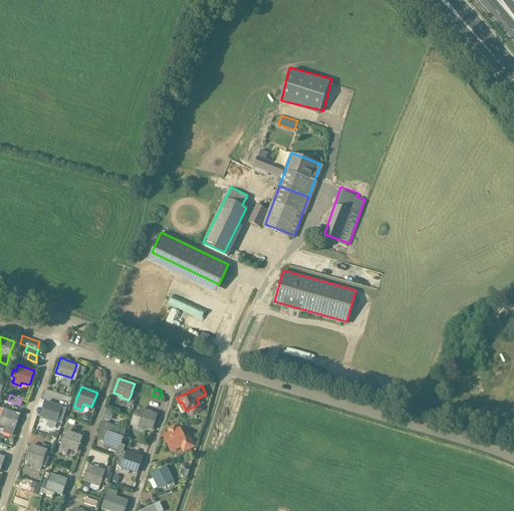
[(66,408),(45,401),(40,416),(49,419),(47,424),(54,427),(55,427),(57,420),(61,421),(66,408)]
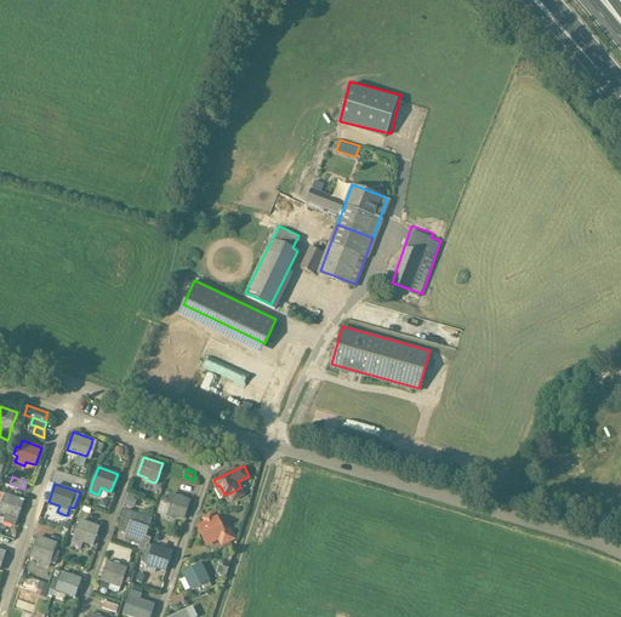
[(240,487),(229,493),(232,500),(244,493),(240,487)]
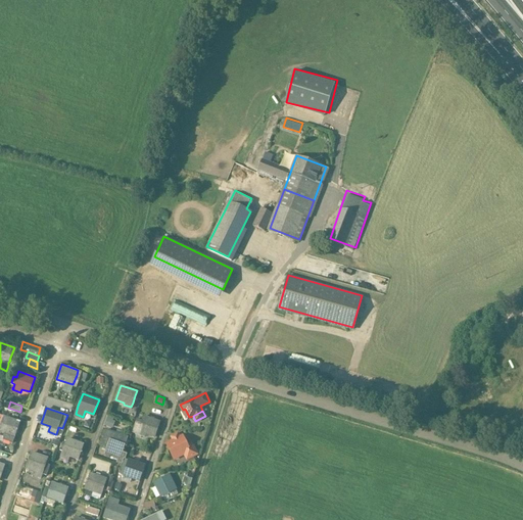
[(19,420),(0,413),(0,422),(1,422),(0,424),(0,433),(5,435),(4,438),(12,441),(19,420)]
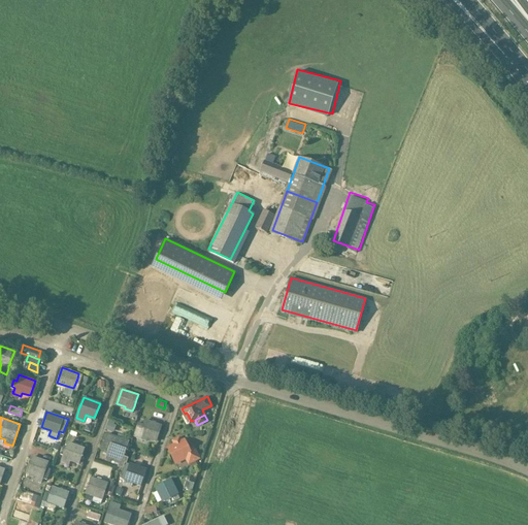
[(106,427),(116,430),(119,421),(109,418),(106,427)]
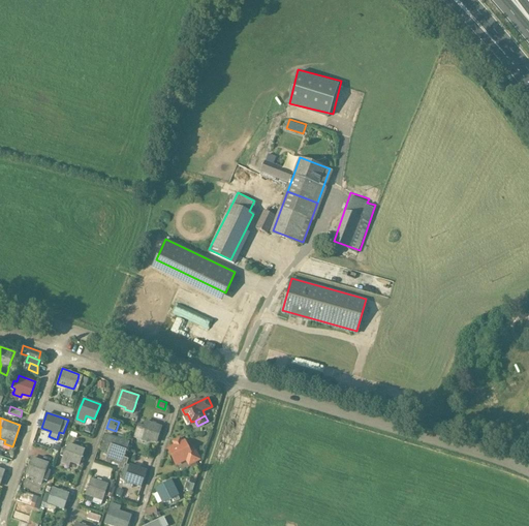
[(161,426),(146,420),(144,425),(141,432),(142,433),(141,435),(156,440),(161,426)]
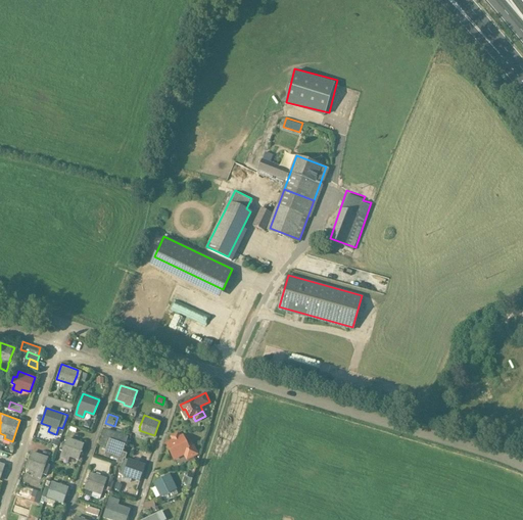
[(137,418),(134,428),(139,430),(140,428),(139,427),(142,420),(137,418)]
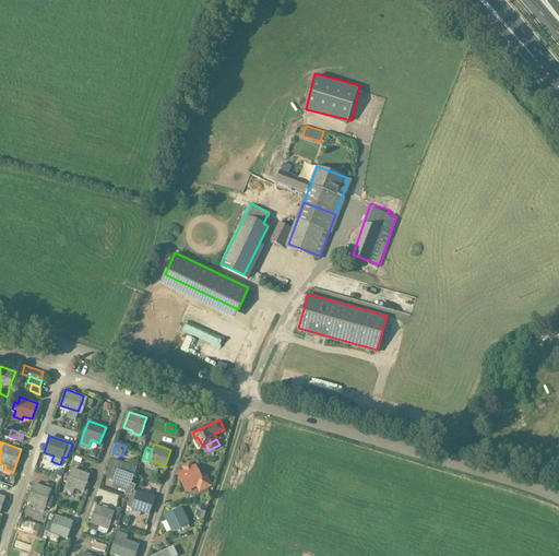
[(137,466),(113,458),(107,474),(116,477),(113,484),(127,488),(126,492),(126,493),(130,494),(132,488),(133,488),(134,484),(131,483),(137,466)]
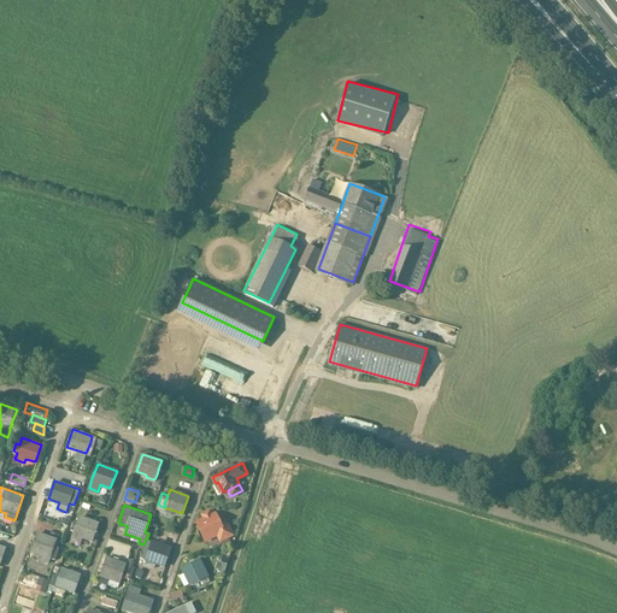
[(216,513),(197,522),(200,529),(203,528),(207,537),(223,530),(216,513)]
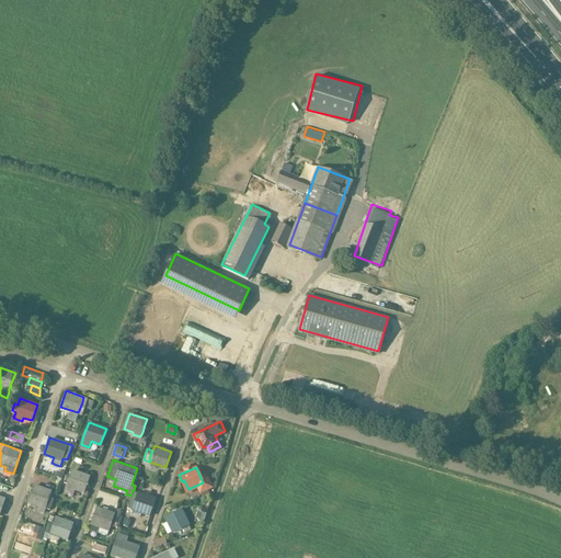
[(90,475),(72,469),(69,477),(68,482),(76,486),(75,488),(84,491),(90,475)]
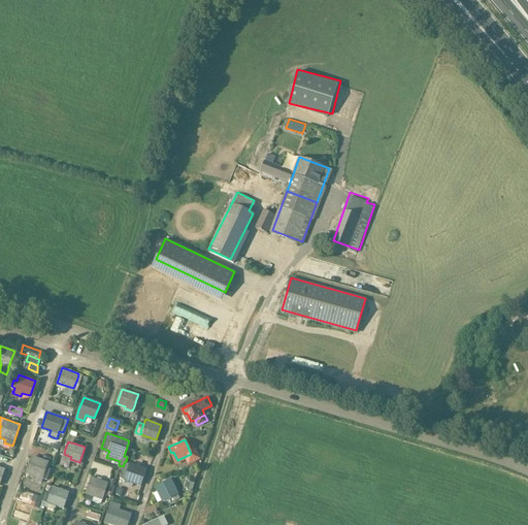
[(48,461),(32,456),(27,471),(34,474),(33,479),(41,481),(42,477),(46,466),(48,461)]
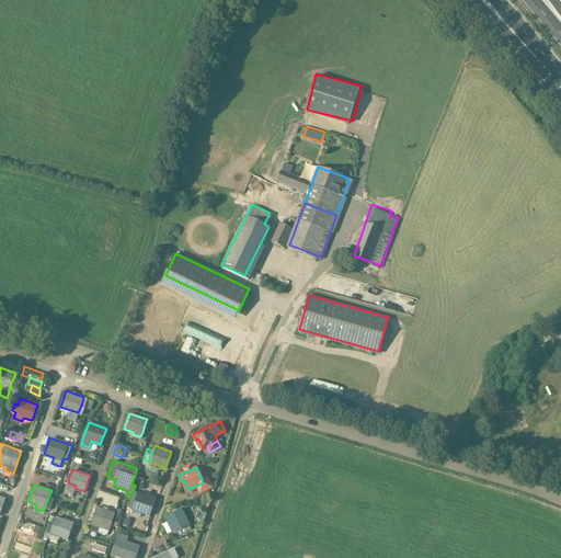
[(134,490),(133,490),(130,496),(129,499),(135,501),(134,505),(133,509),(150,514),(156,498),(134,490)]
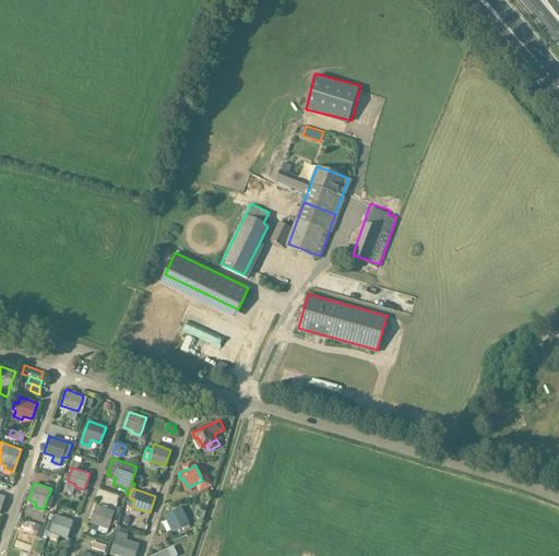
[(114,511),(96,505),(91,521),(99,523),(98,529),(107,531),(114,511)]
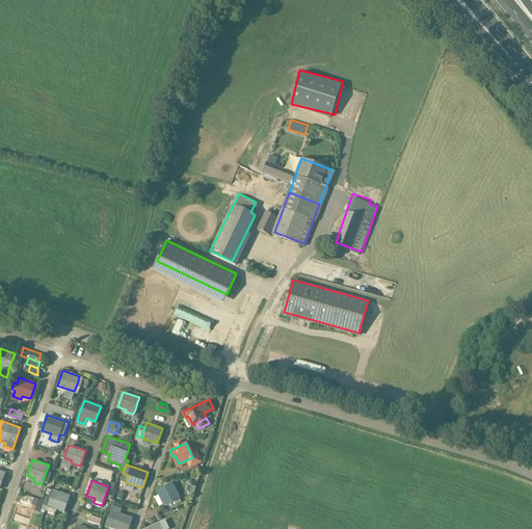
[(173,482),(157,490),(159,494),(161,493),(165,503),(173,500),(179,497),(173,482)]
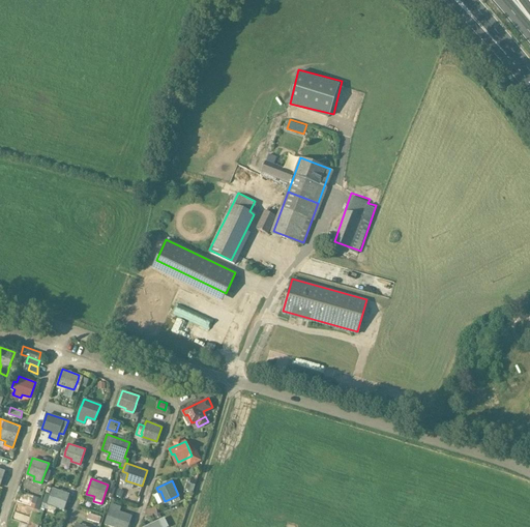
[(69,493),(53,488),(49,500),(56,502),(55,505),(64,508),(69,493)]
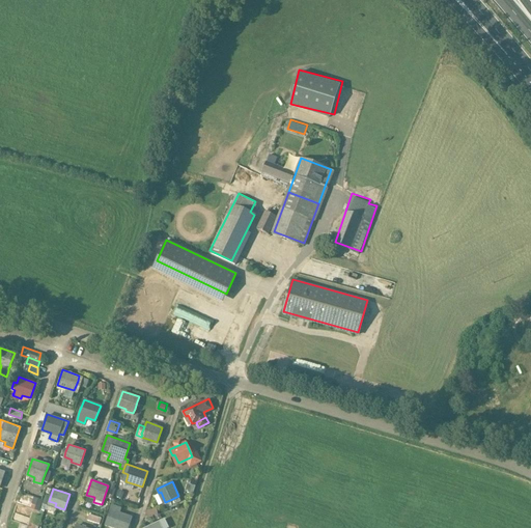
[(28,491),(23,500),(38,508),(44,500),(28,491)]
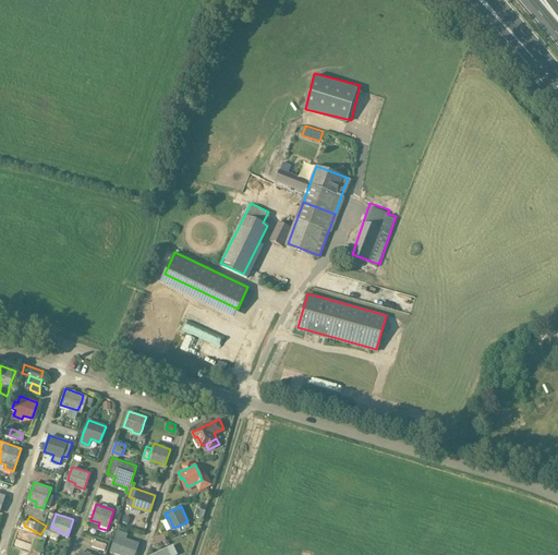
[(35,534),(17,528),(11,544),(21,547),(17,554),(27,554),(31,547),(35,534)]
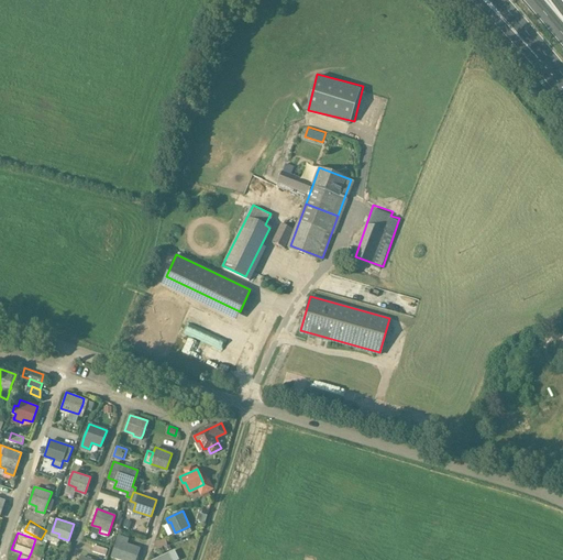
[(129,537),(119,534),(111,556),(124,559),(135,559),(140,547),(127,542),(129,537)]
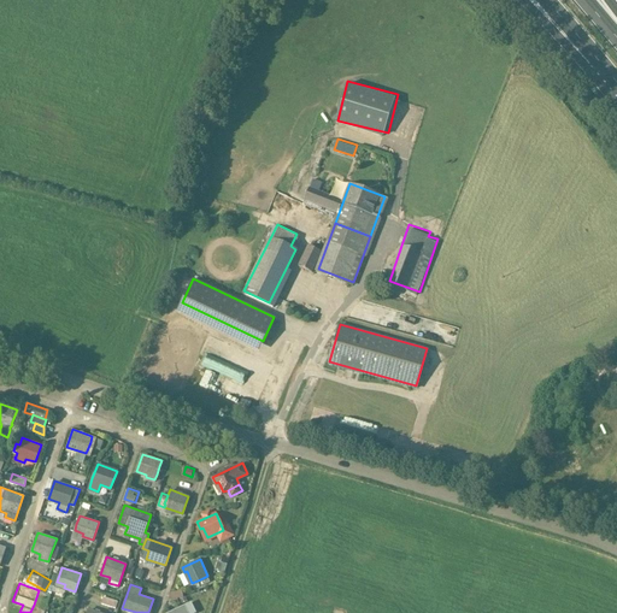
[(118,600),(104,595),(101,602),(116,606),(118,600)]
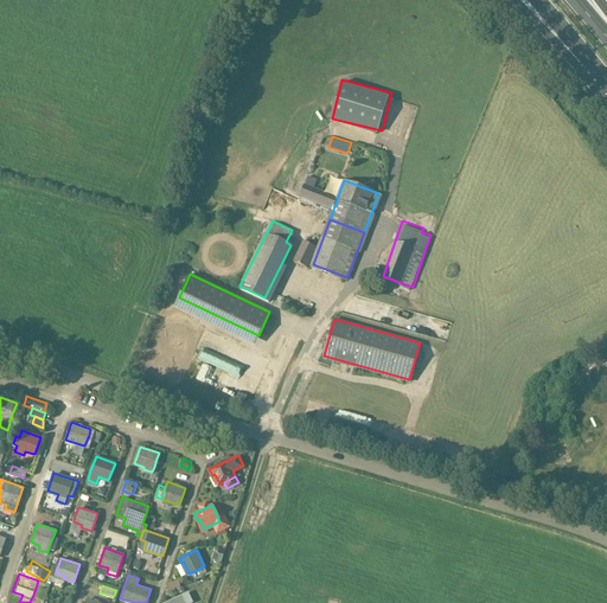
[(187,591),(164,602),(163,602),(187,602),(192,601),(187,591)]
